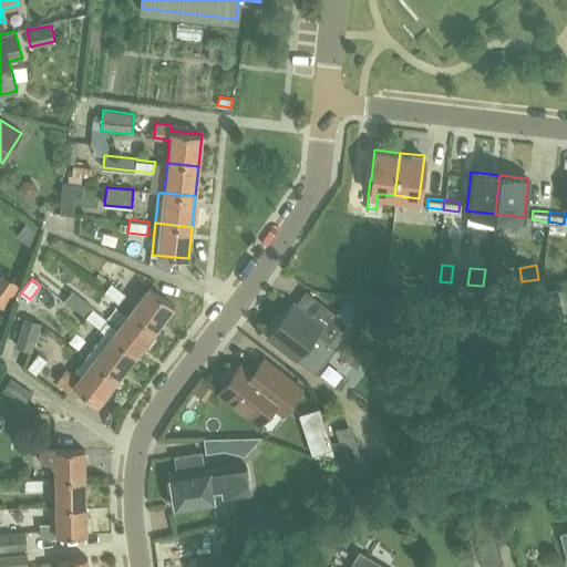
[(119,302),(125,292),(112,282),(105,291),(119,302)]
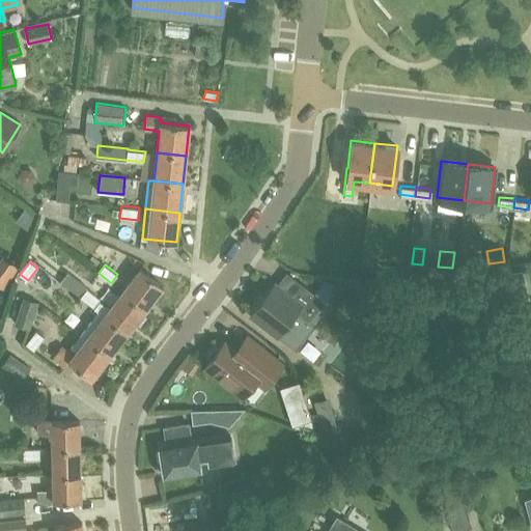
[(145,310),(163,286),(139,269),(121,291),(145,310)]
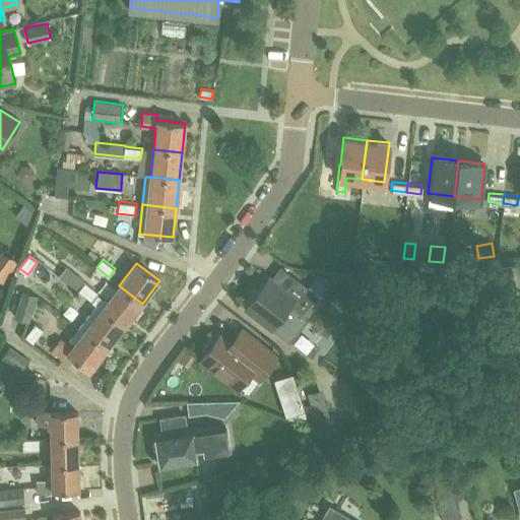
[(91,302),(99,291),(66,266),(59,275),(78,290),(78,291),(91,302)]
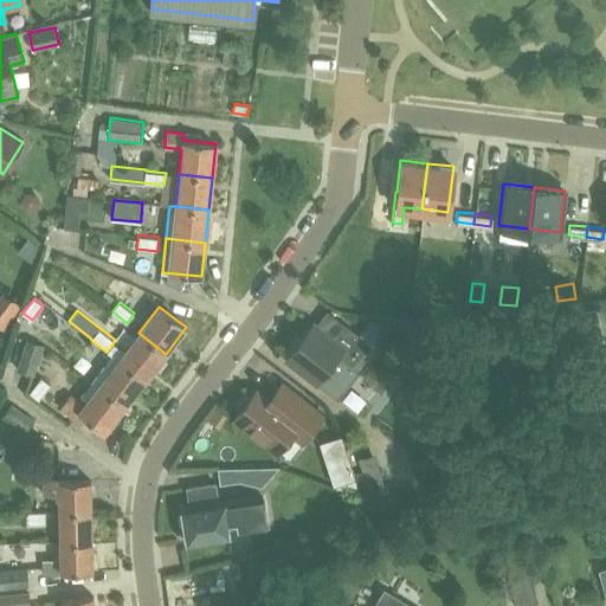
[(296,336),(284,353),(288,355),(285,359),(316,382),(336,398),(356,372),(375,348),(360,335),(346,324),(334,340),(316,326),(313,323),(301,340),(296,336)]
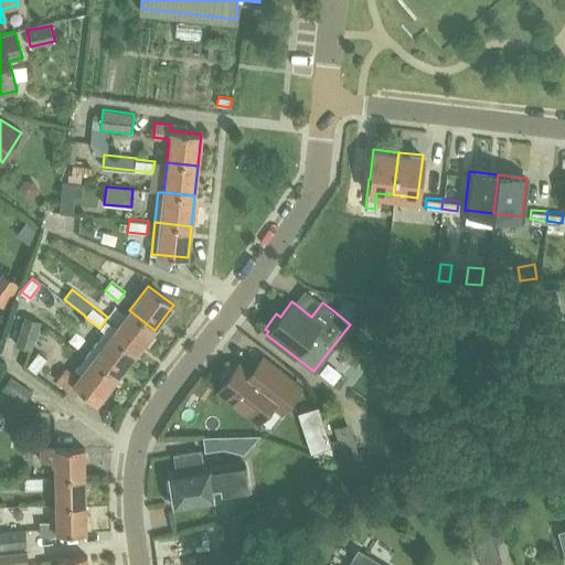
[(136,354),(155,330),(129,310),(116,328),(106,320),(100,328),(105,331),(110,334),(136,354)]
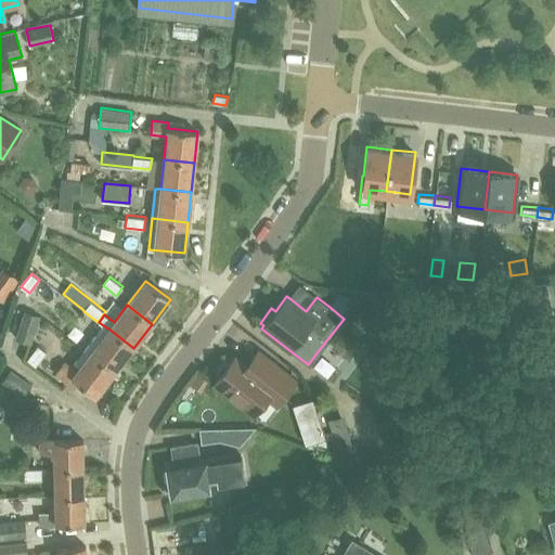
[(40,314),(24,309),(14,337),(30,343),(40,314)]
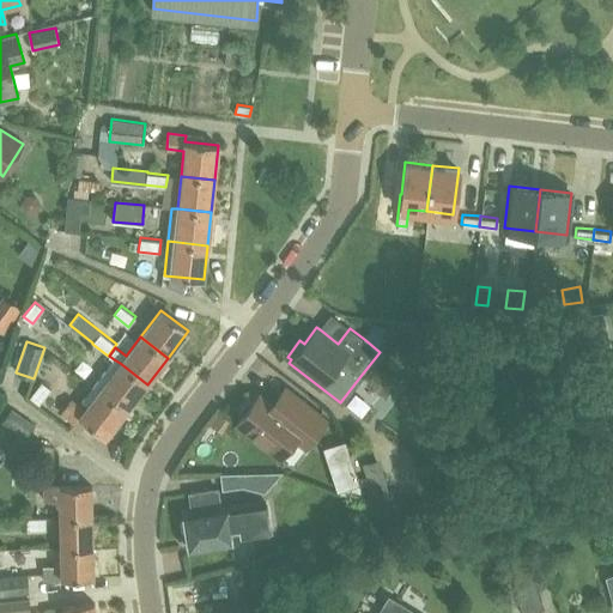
[(127,411),(147,384),(120,363),(114,359),(93,384),(127,411)]
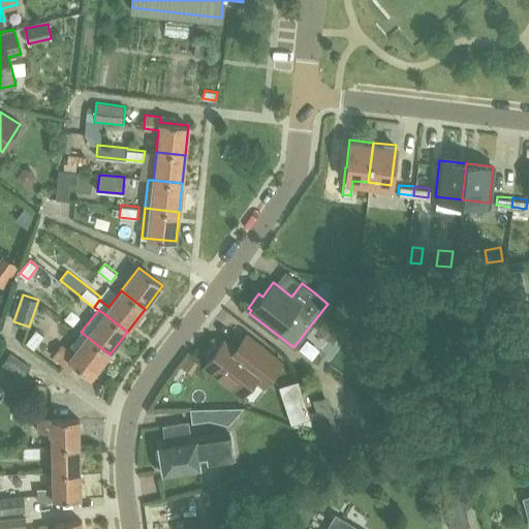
[(34,348),(44,335),(36,329),(26,342),(34,348)]
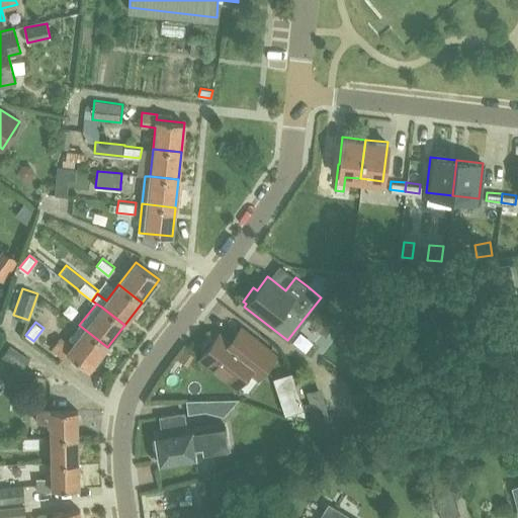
[(90,369),(107,347),(79,325),(69,339),(74,343),(71,346),(60,337),(52,348),(63,357),(67,352),(90,369)]
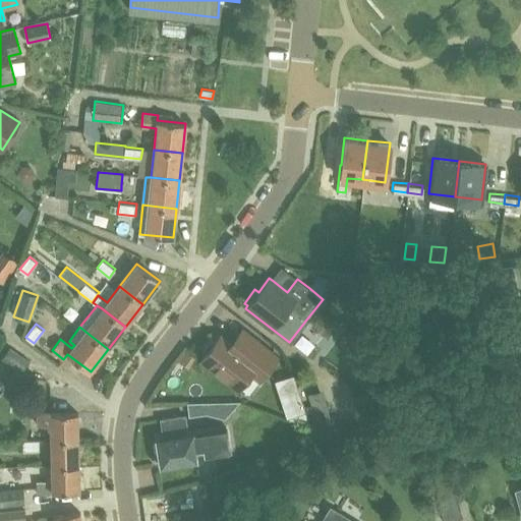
[(277,357),(242,329),(231,344),(220,336),(216,341),(211,340),(204,350),(206,354),(201,360),(238,389),(251,372),(259,380),(277,357)]
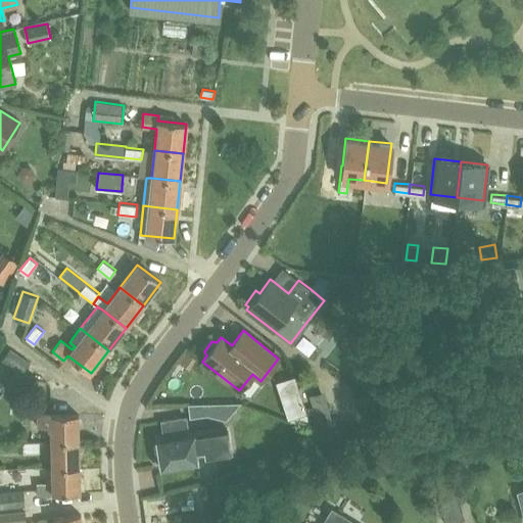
[(21,374),(30,362),(10,348),(1,361),(21,374)]
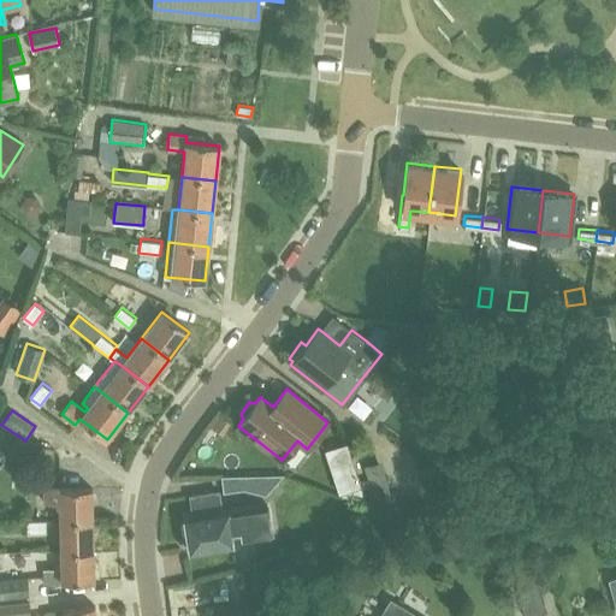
[(377,511),(391,508),(373,446),(360,450),(377,511)]
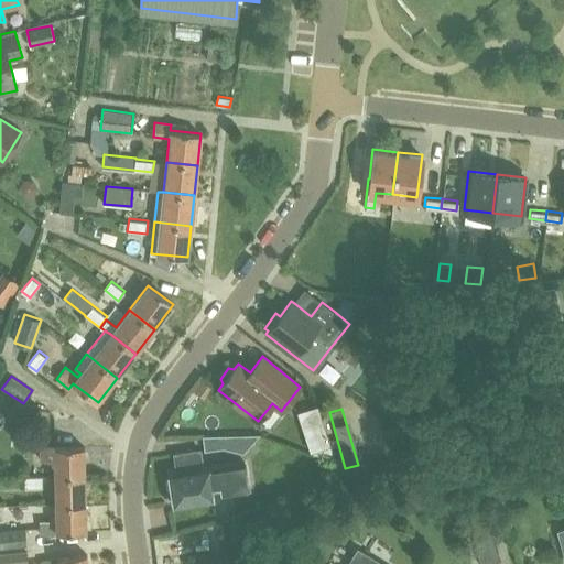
[(324,425),(303,432),(310,452),(331,445),(324,425)]
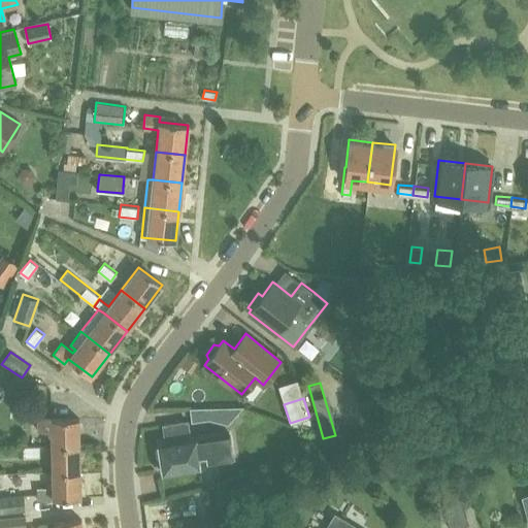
[(527,414),(525,404),(504,408),(506,418),(527,414)]
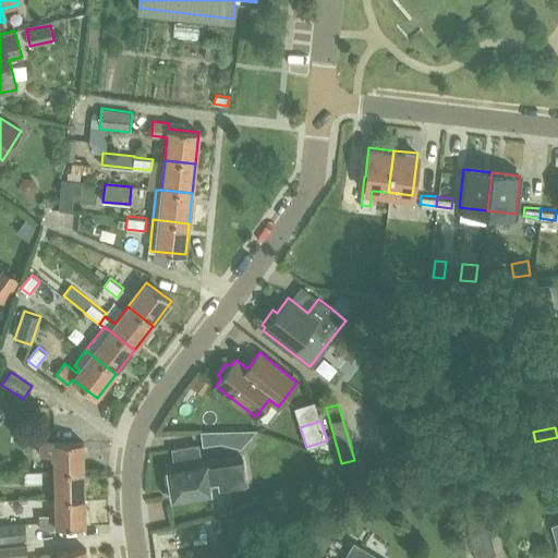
[(244,429),(199,431),(202,446),(220,444),(230,446),(244,429)]
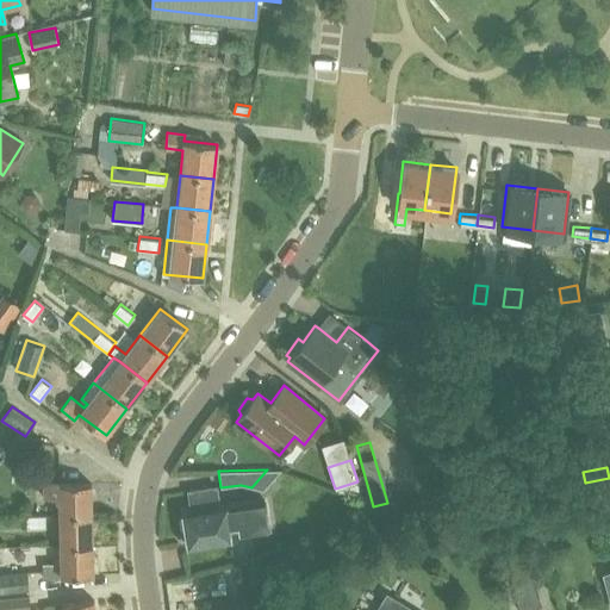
[(61,515),(92,515),(92,484),(60,484),(58,483),(43,483),(44,498),(61,497),(61,515)]
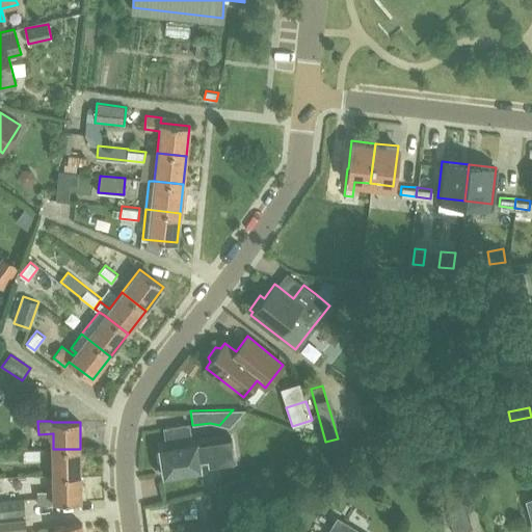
[(191,442),(189,424),(164,428),(166,445),(160,447),(164,477),(202,471),(200,459),(208,458),(208,464),(235,460),(231,436),(196,442),(196,441),(191,442)]
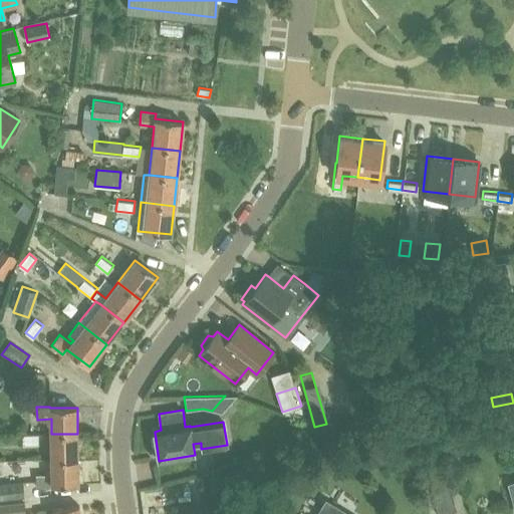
[(458,437),(472,434),(469,419),(454,423),(458,437)]
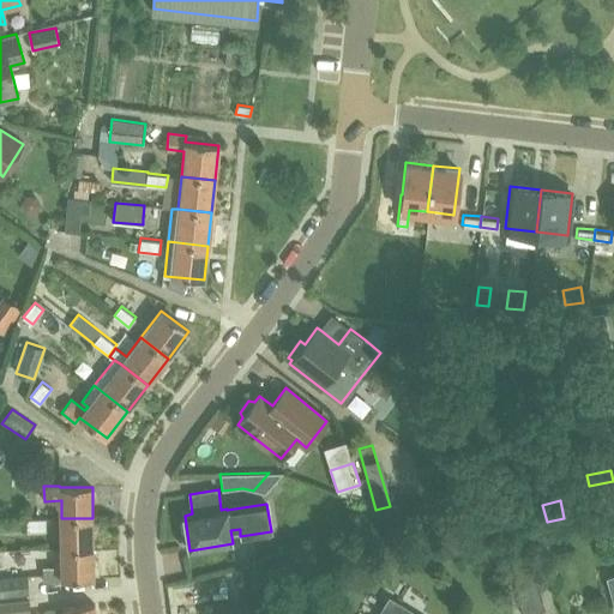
[(26,533),(47,531),(47,517),(26,518),(26,533)]
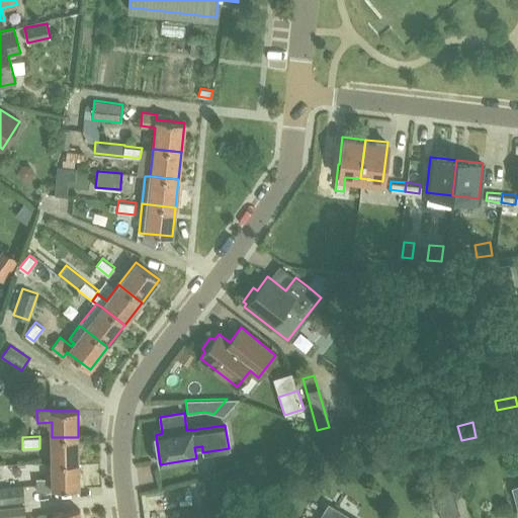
[(52,462),(79,462),(78,437),(52,437),(52,462)]
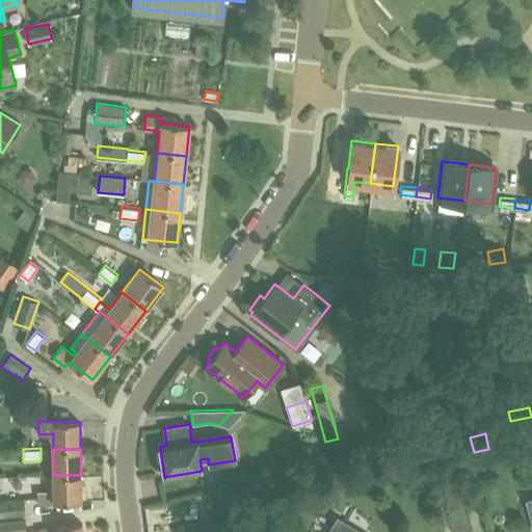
[(451,531),(458,531),(472,529),(459,472),(440,476),(451,531)]
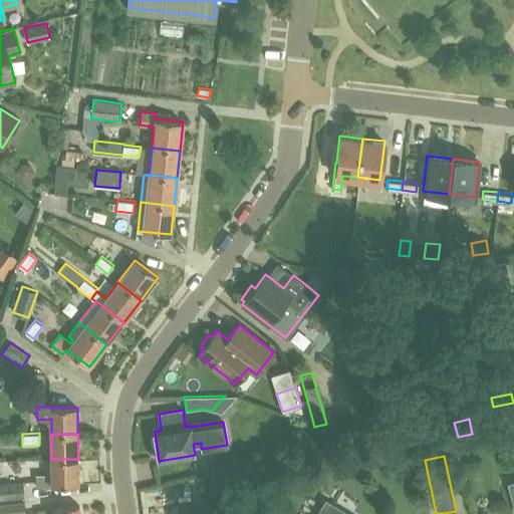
[(78,459),(51,459),(51,474),(35,474),(36,487),(52,486),(52,485),(78,484),(78,459)]
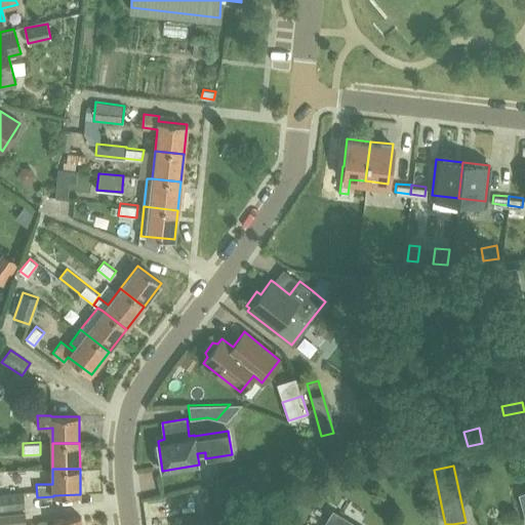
[(0,510),(25,508),(24,492),(0,493),(0,510)]
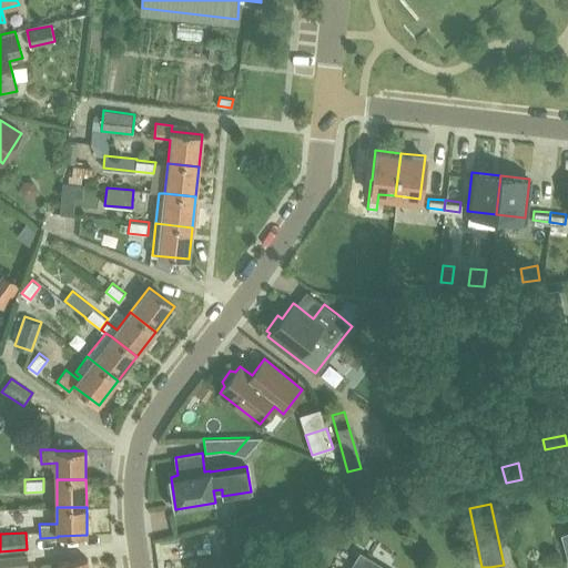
[(391,567),(361,549),(350,567),(391,567)]
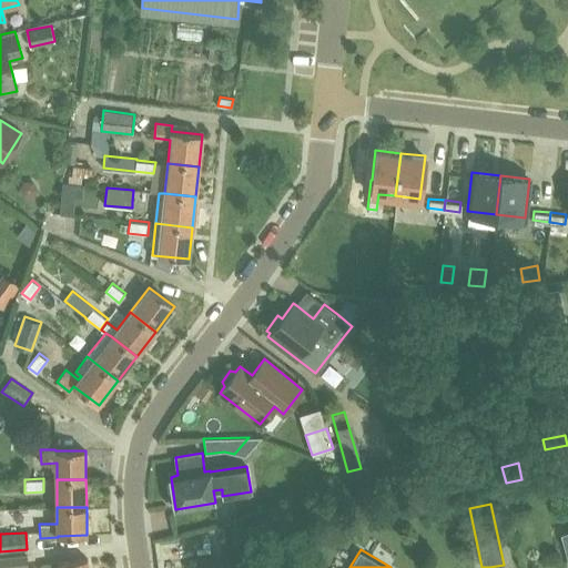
[(0,567),(28,567),(27,555),(0,557),(0,567)]
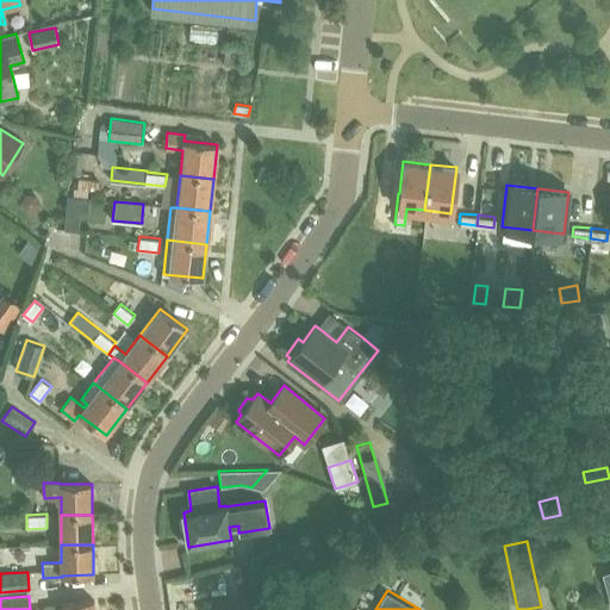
[(94,609),(93,599),(62,604),(62,603),(44,605),(44,609),(94,609)]
